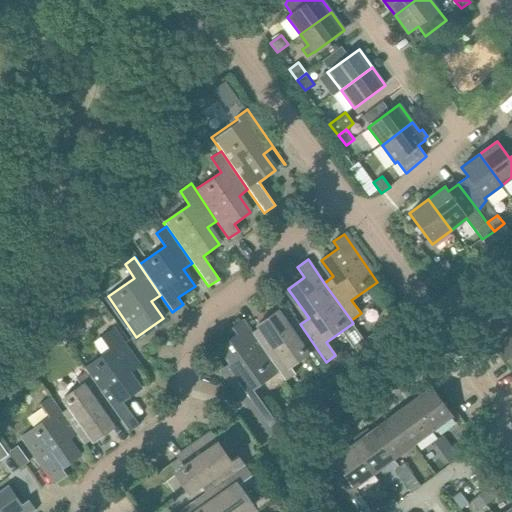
[(446,260),(435,268),(442,277),(453,269),(446,260)]
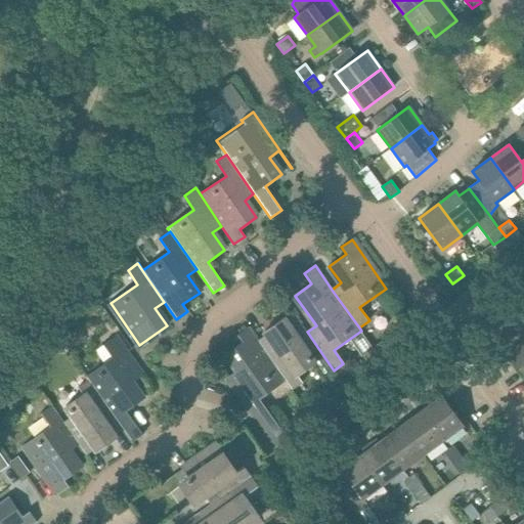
[(324,357),(307,332),(295,314),(285,321),(282,318),(265,331),(272,342),(263,348),(282,376),(292,390),(302,383),(297,377),(324,357)]
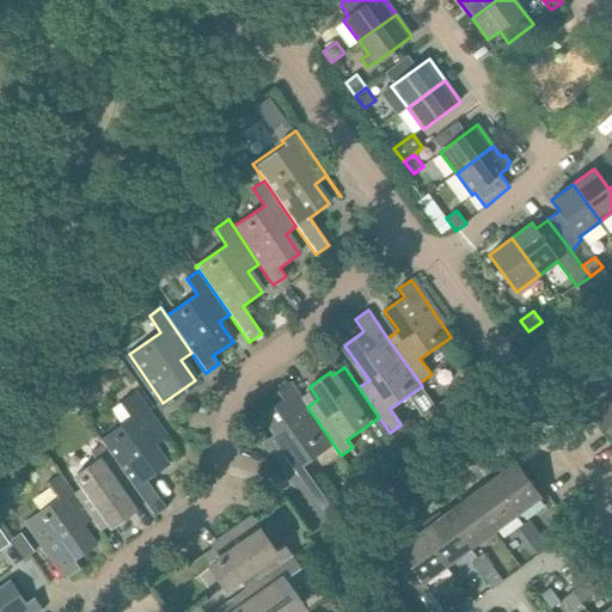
[(318,447),(330,439),(307,407),(291,383),(277,391),(283,399),(263,412),(277,433),(267,441),(252,421),(298,487),(294,488),(319,524),(336,513),(303,466),(322,452),(318,447)]
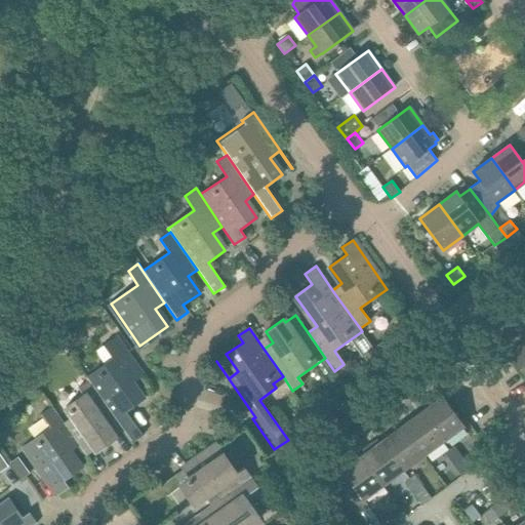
[(118,422),(132,443),(143,436),(126,412),(144,400),(131,382),(140,376),(153,394),(114,337),(103,346),(113,359),(86,378),(88,381),(118,422)]
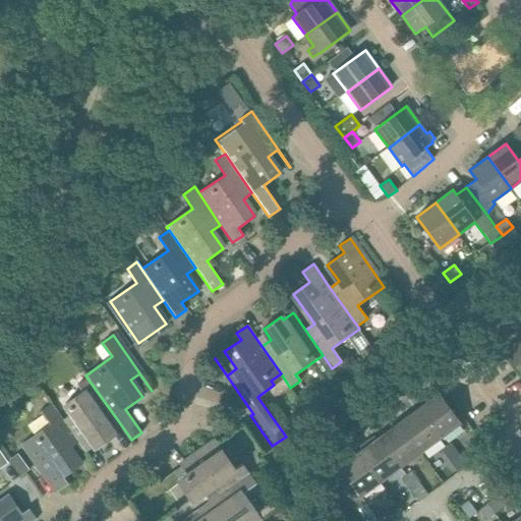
[(392,352),(381,337),(368,344),(370,347),(380,360),(381,359),(392,352)]
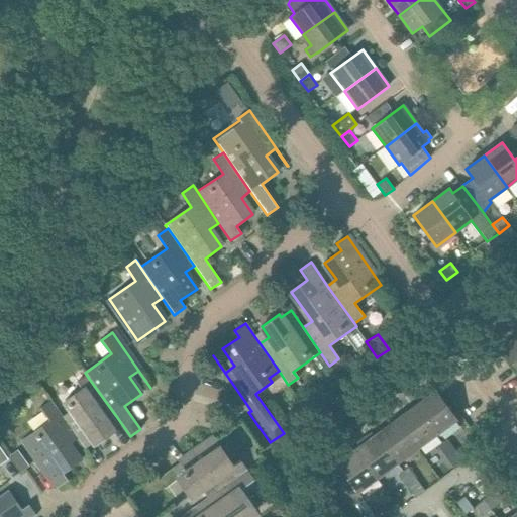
[(516,336),(502,347),(516,368),(516,336)]
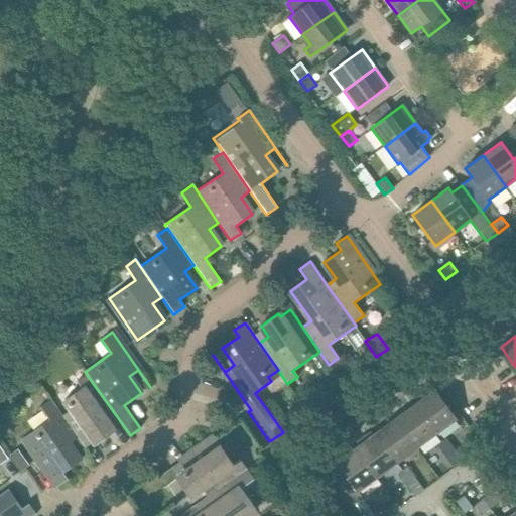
[(116,415),(87,375),(77,382),(82,389),(65,400),(75,414),(66,421),(77,437),(89,455),(90,455),(85,446),(94,440),(97,444),(114,432),(107,421),(116,415)]
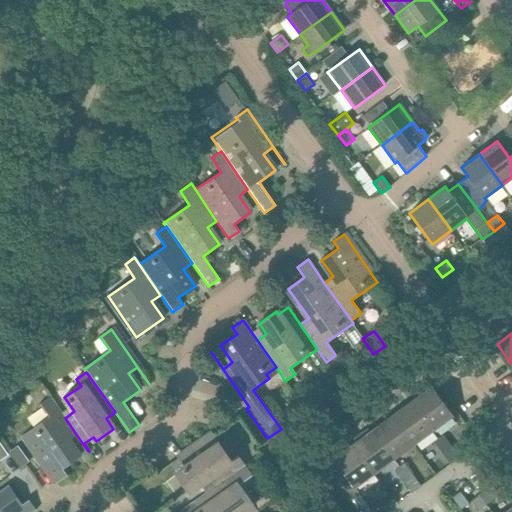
[(452,416),(431,387),(412,401),(432,430),(452,416)]
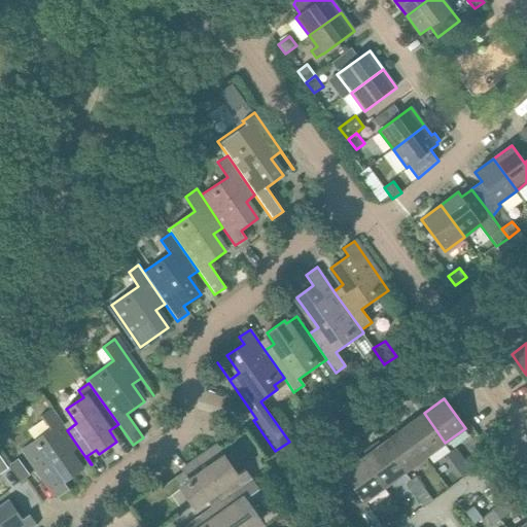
[(67,430),(51,409),(40,417),(50,430),(24,449),(46,480),(59,497),(69,489),(65,483),(81,470),(69,453),(78,447),(67,430)]
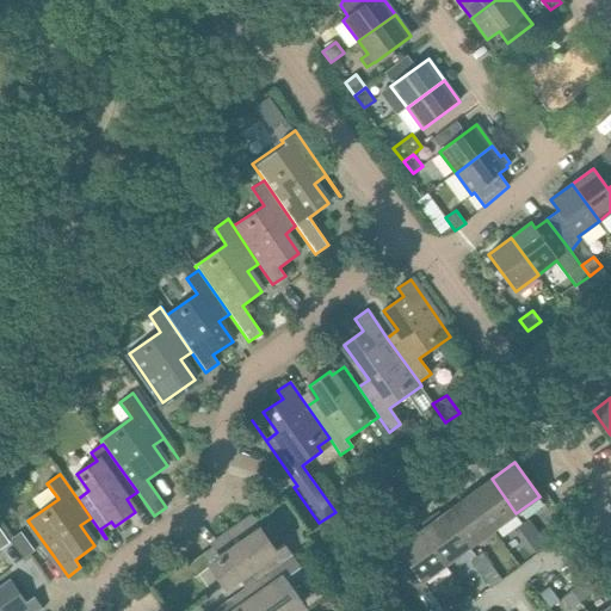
[(516,513),(492,479),(469,495),(493,530),(516,513)]
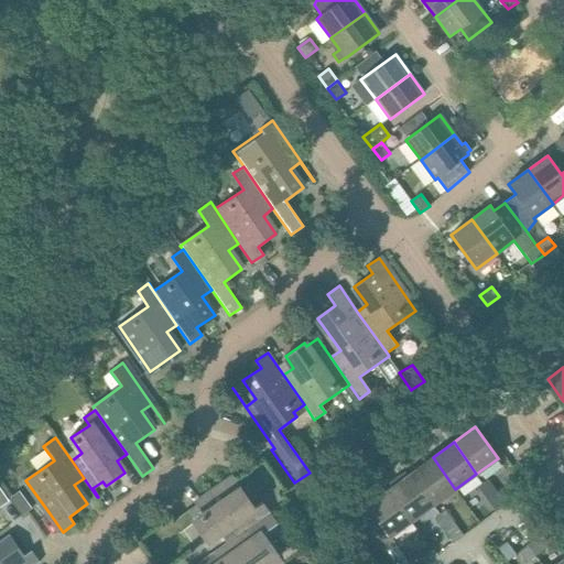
[(455,489),(433,457),(411,474),(434,505),(455,489)]
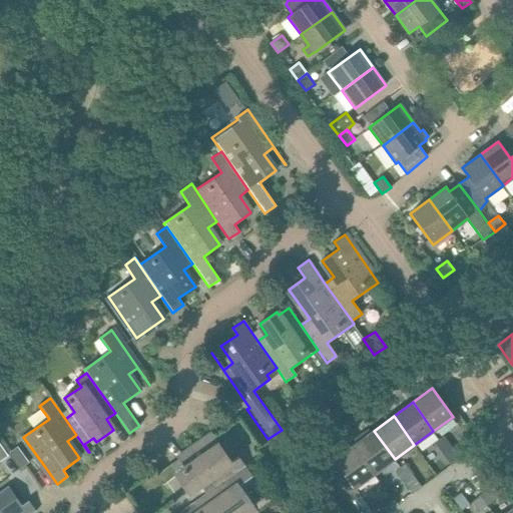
[(354,440),(355,444),(355,445),(375,474),(395,459),(374,431),(367,436),(362,433),(354,440)]
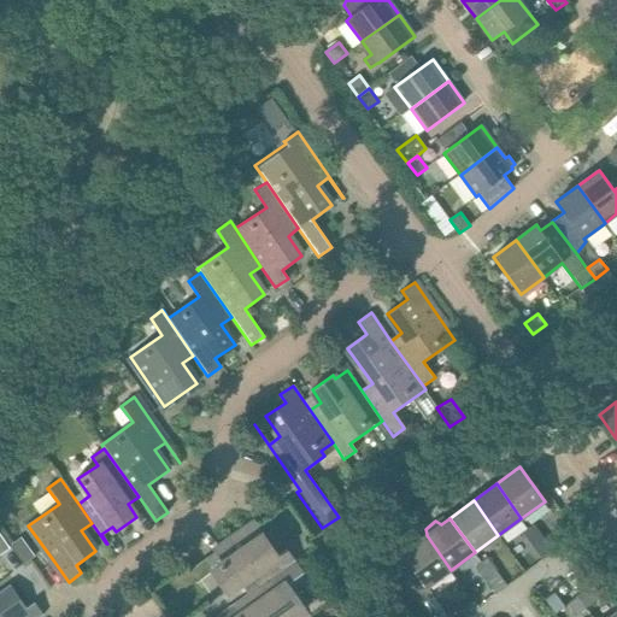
[(216,616),(218,616),(272,579),(297,562),(287,548),(278,554),(257,522),(192,569),(192,570),(216,552),(224,563),(211,573),(225,593),(258,570),(266,581),(213,616),(216,616)]
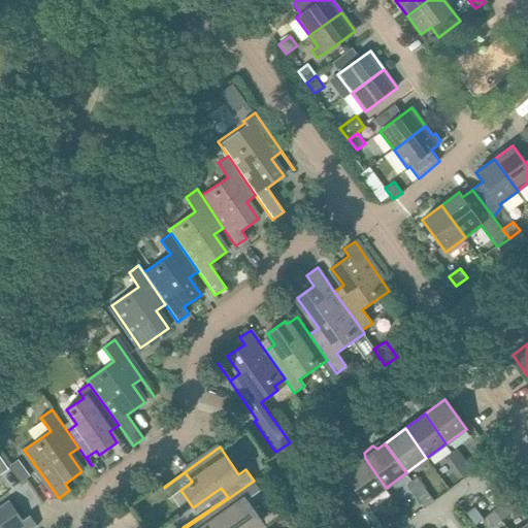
[(456,467),(465,460),(457,449),(448,455),(456,467)]
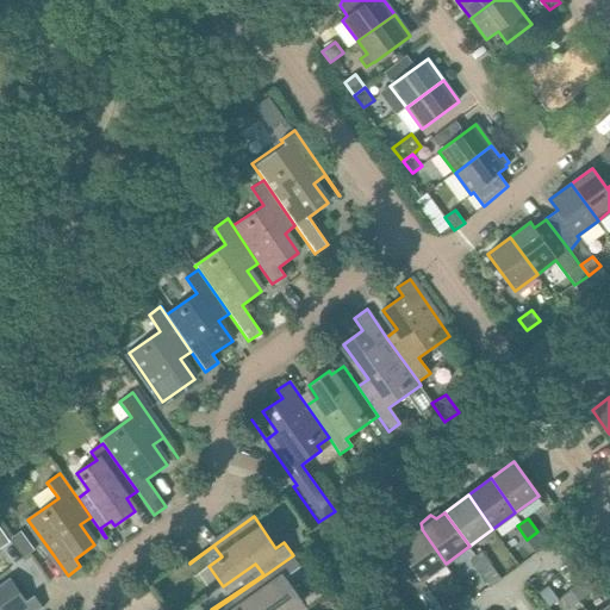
[(0,527),(0,548),(11,542),(0,527)]
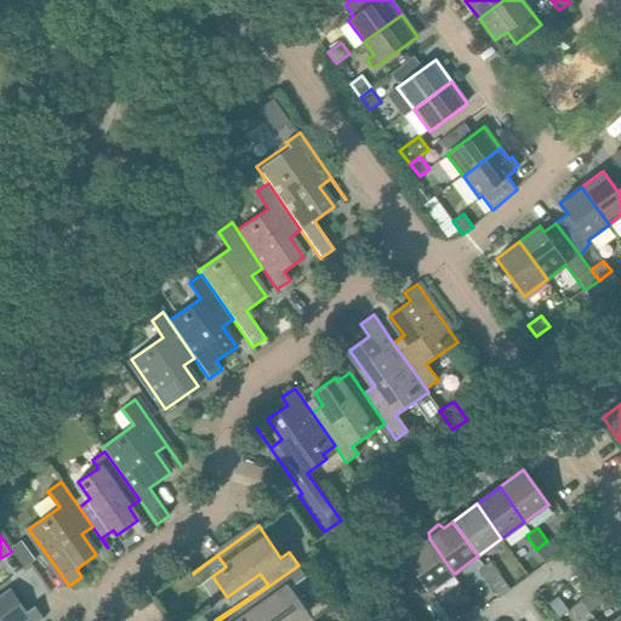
[(429,539),(405,557),(414,568),(399,579),(422,609),(438,598),(432,590),(454,574),(429,539)]
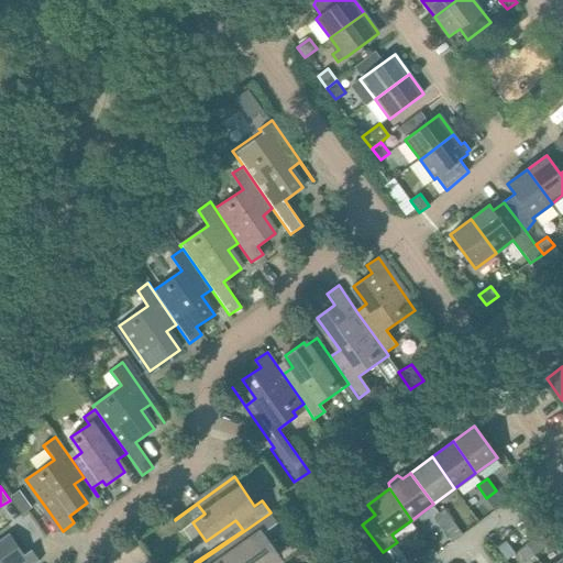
[(506,503),(496,490),(486,498),(495,510),(506,503)]
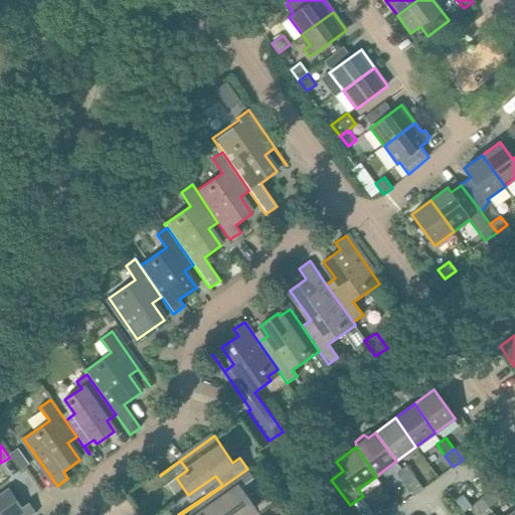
[(29,464),(19,450),(12,455),(22,469),(29,464)]
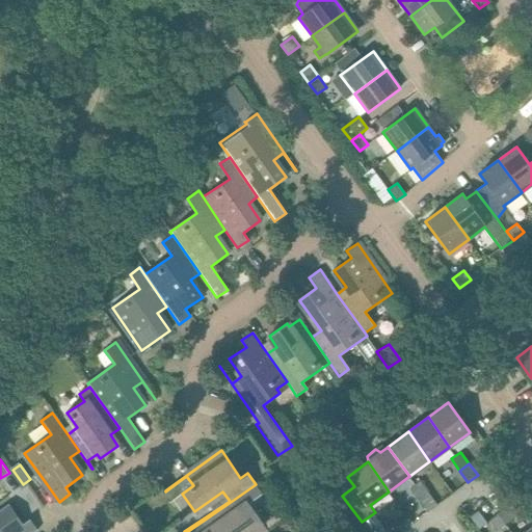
[(20,483),(11,471),(9,473),(0,478),(0,479),(8,491),(20,483)]
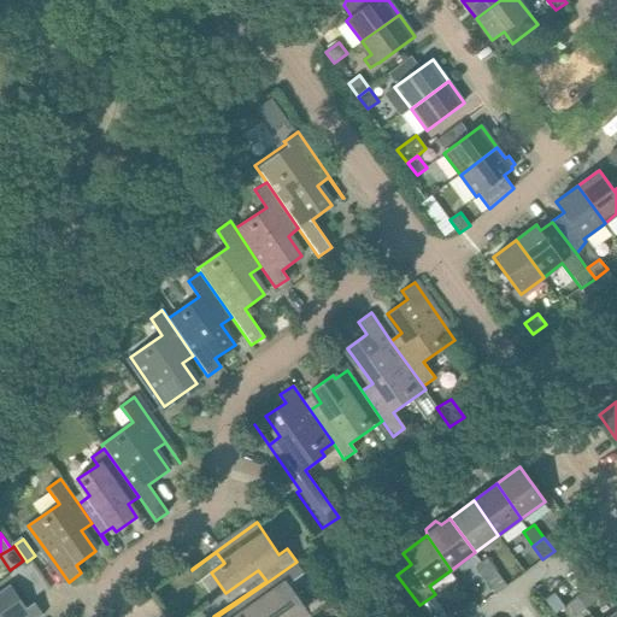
[(486,580),(498,571),(487,558),(476,566),(486,580)]
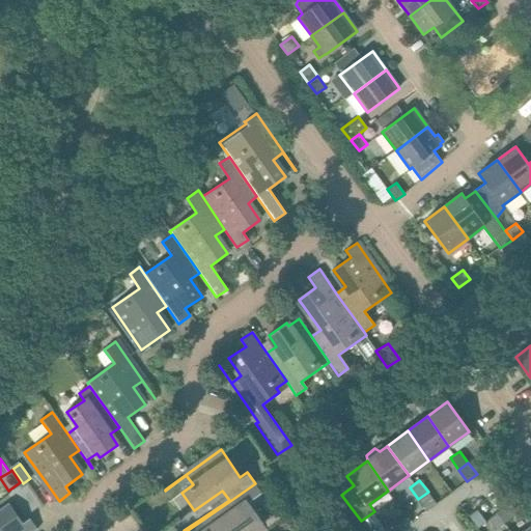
[(437,504),(428,492),(418,499),(426,510),(437,504)]
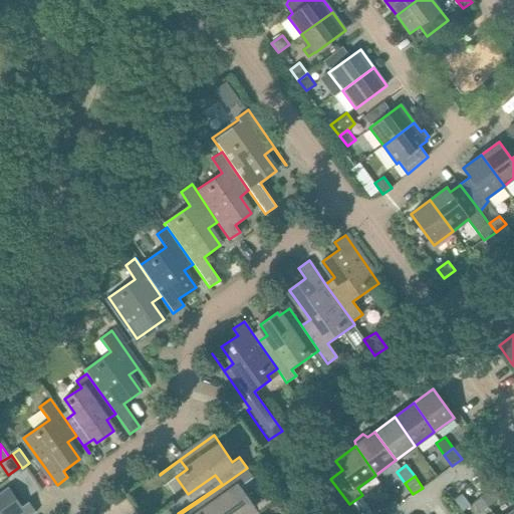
[(0,513),(33,513),(36,512),(29,502),(22,506),(11,490),(0,497),(0,483),(4,481),(4,480),(0,482),(0,513)]
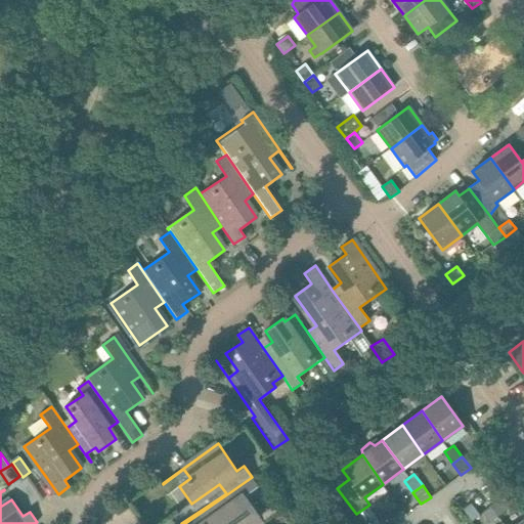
[(261,523),(264,523),(256,512),(249,517),(231,491),(185,523),(186,523),(261,523)]
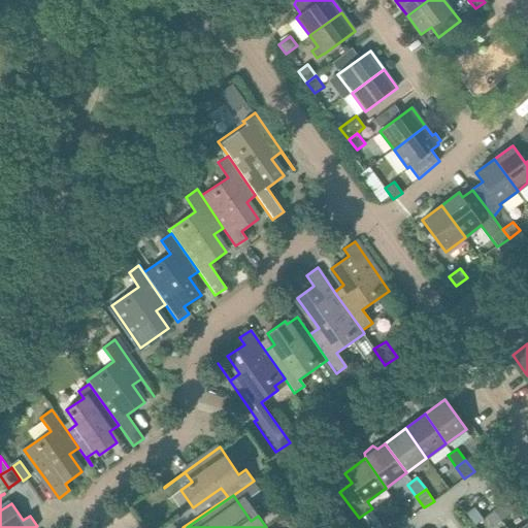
[(506,501),(495,509),(502,520),(514,512),(506,501)]
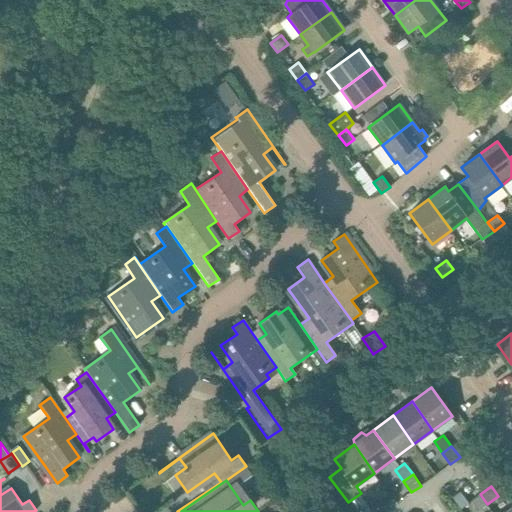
[(460,508),(468,502),(459,491),(452,496),(460,508)]
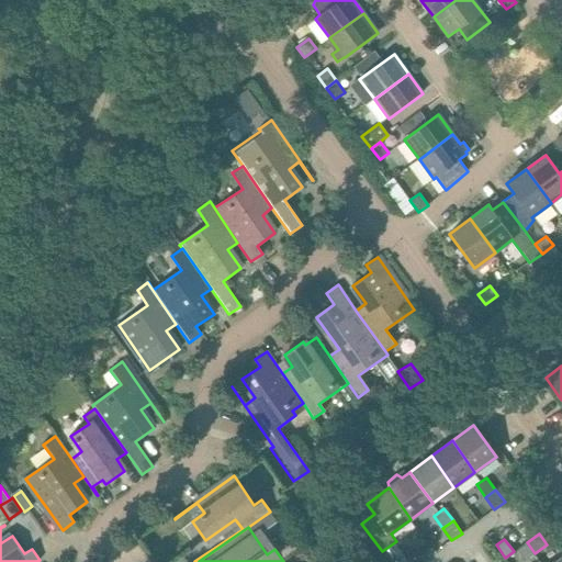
[(415,549),(404,557),(408,561),(423,561),(424,561),(415,549)]
